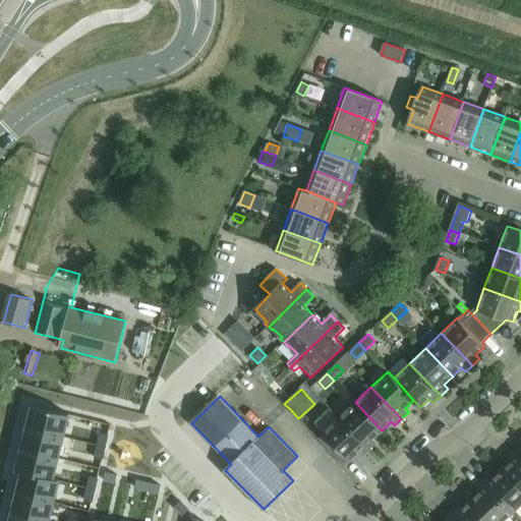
[(373,439),(382,430),(355,402),(339,417),(369,449),(377,443),(373,439)]
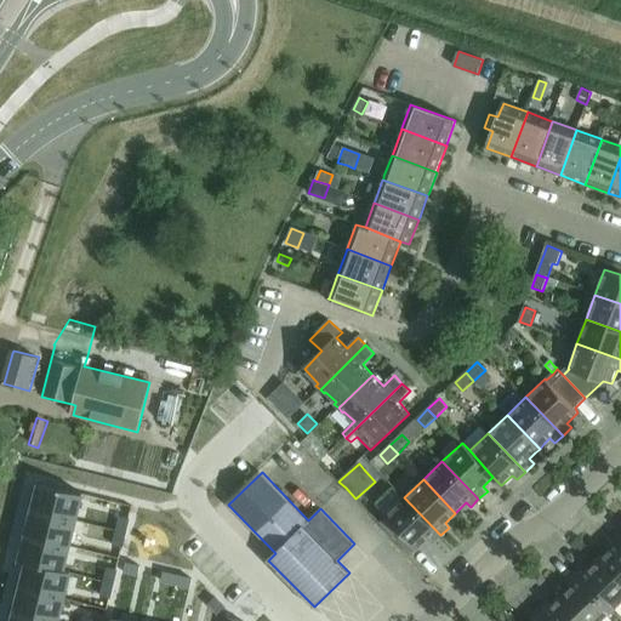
[(39,484),(33,511),(77,522),(84,495),(39,484)]
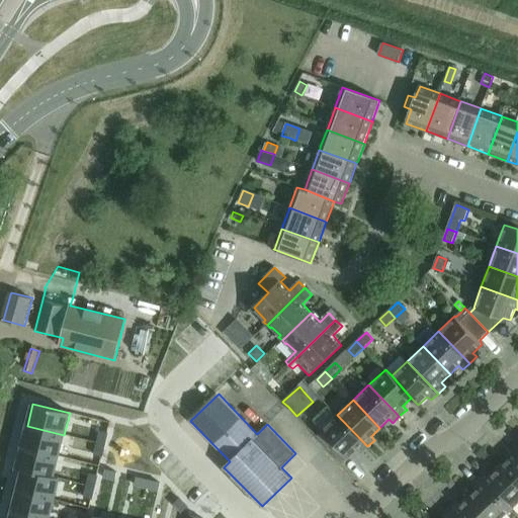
[(361,453),(367,446),(337,415),(321,430),(348,458),(357,449),(361,453)]
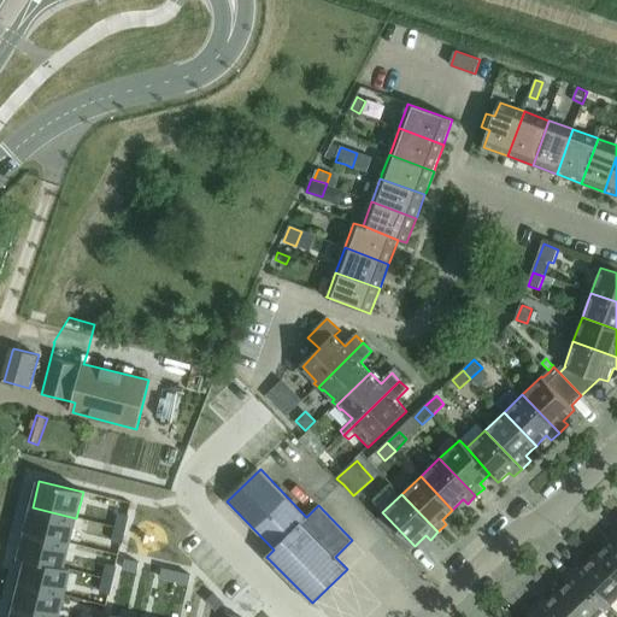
[(33,507),(27,534),(70,545),(76,518),(33,507)]
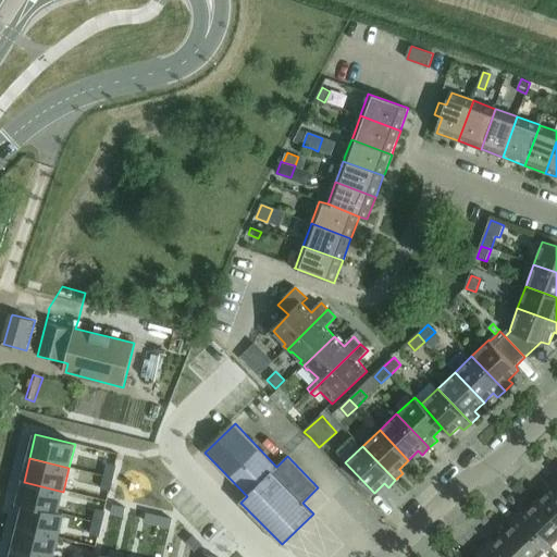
[(108,463),(104,478),(113,480),(116,466),(108,463)]
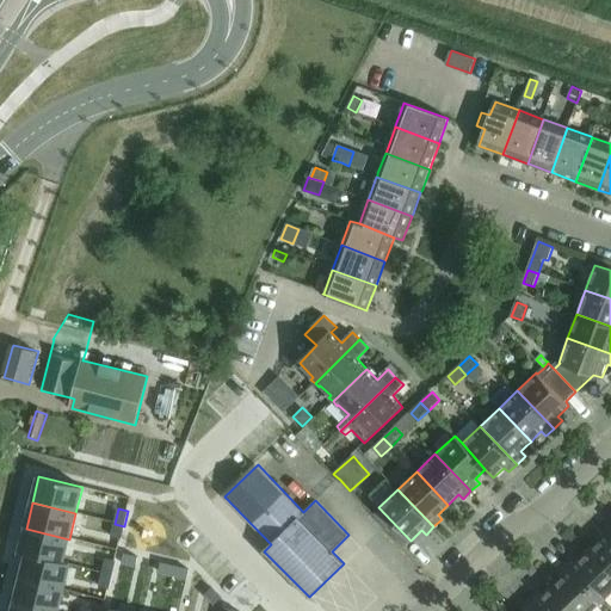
[(115,524),(111,541),(121,542),(124,526),(115,524)]
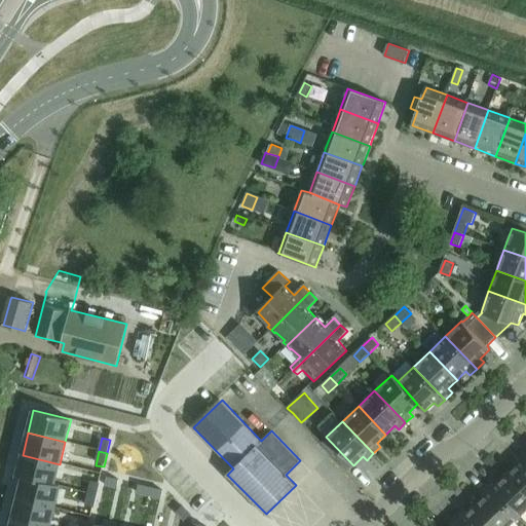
[(23,455),(17,477),(24,478),(60,487),(61,485),(54,484),(60,464),(23,455)]
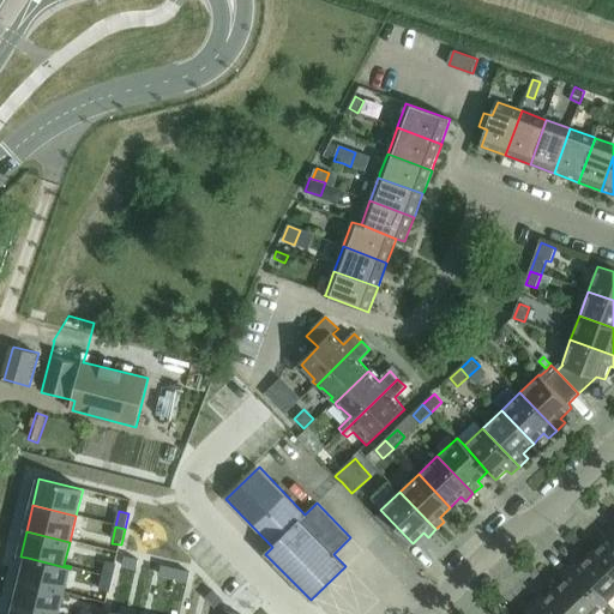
[(613,573),(613,536),(608,531),(600,539),(603,543),(594,553),(613,573)]
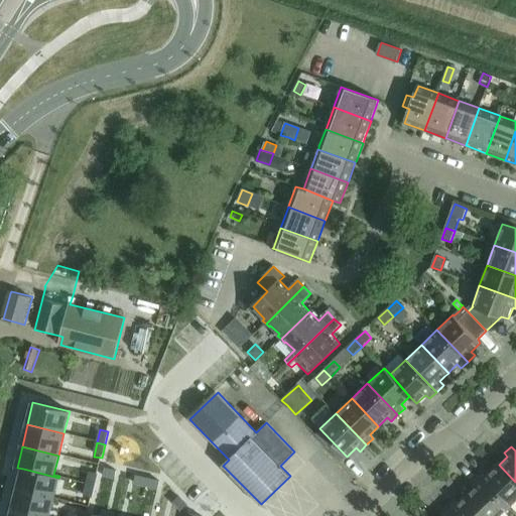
[(511,508),(515,502),(515,482),(499,465),(491,474),(487,470),(480,477),(511,508)]
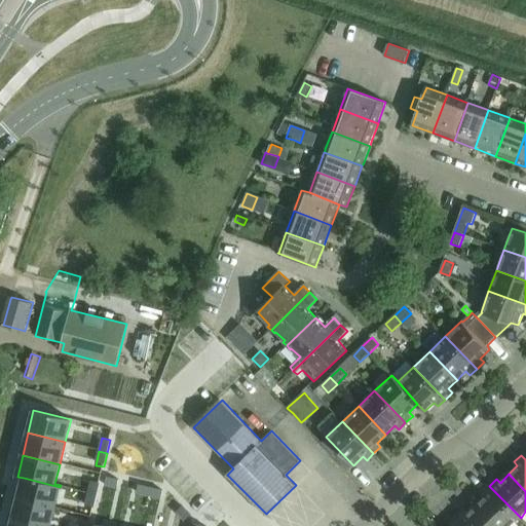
[(107,477),(105,485),(117,488),(119,480),(107,477)]
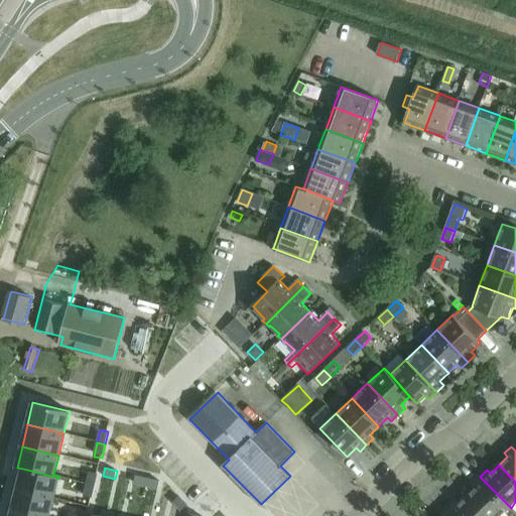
[(23,469),(18,487),(54,496),(58,478),(23,469)]
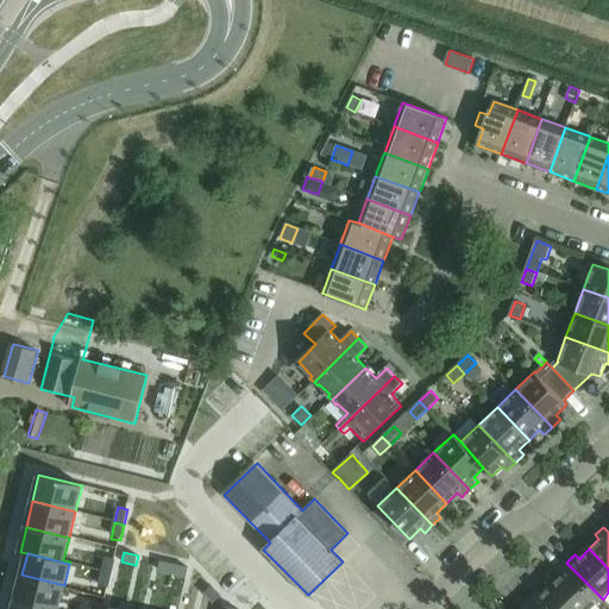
[(107,553),(102,571),(112,573),(117,556),(107,553)]
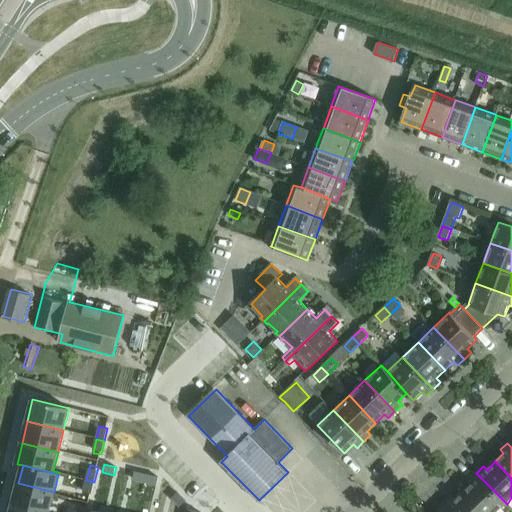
[(135,472),(133,480),(145,483),(147,475),(135,472)]
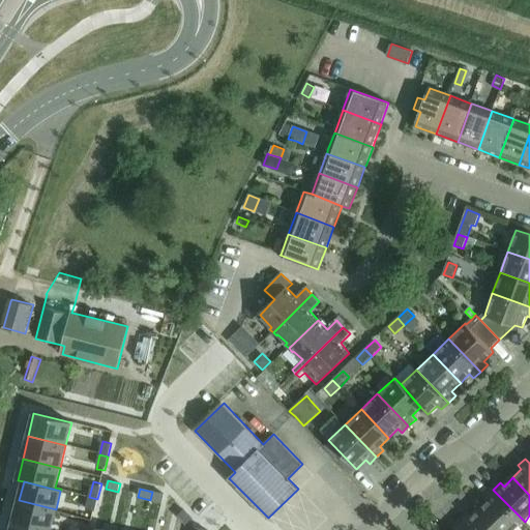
[(500,529),(516,529),(525,522),(493,490),(486,496),(489,500),(480,508),(500,529)]
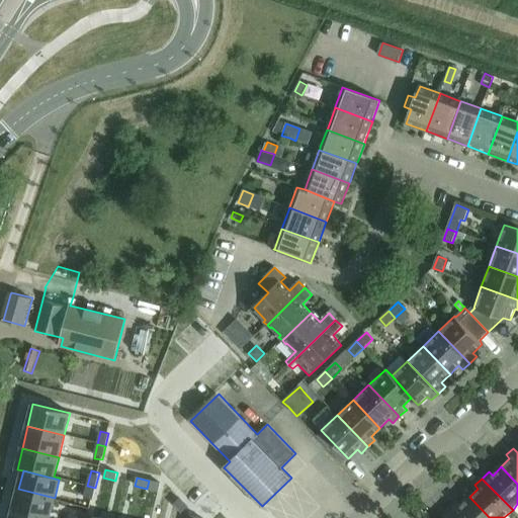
[(149,481),(147,489),(159,491),(161,483),(149,481)]
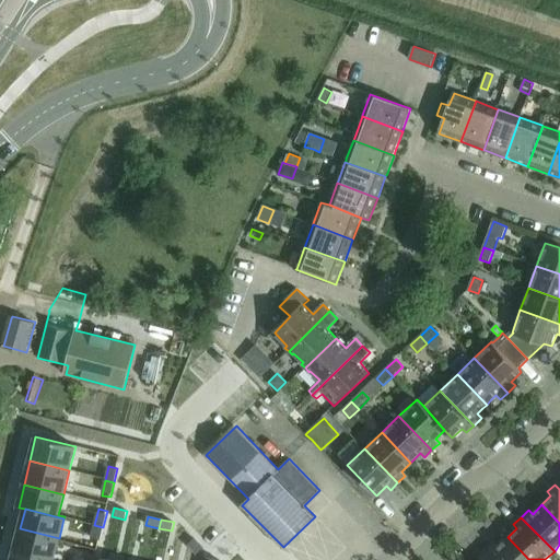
[(94,525),(91,540),(100,543),(103,527),(94,525)]
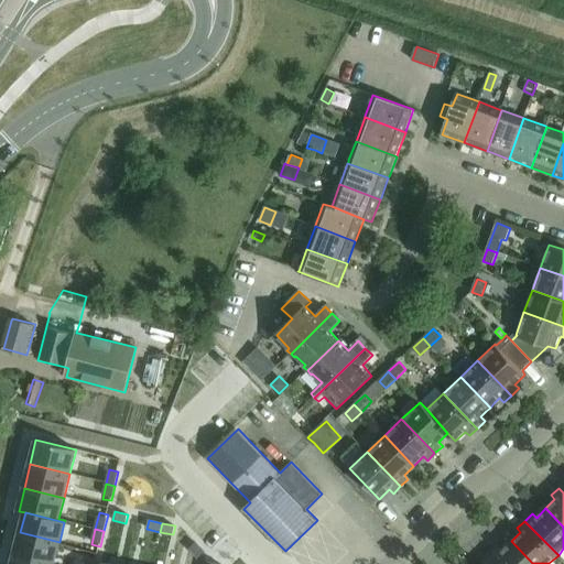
[(20,532),(13,557),(41,563),(53,563),(60,542),(20,532)]
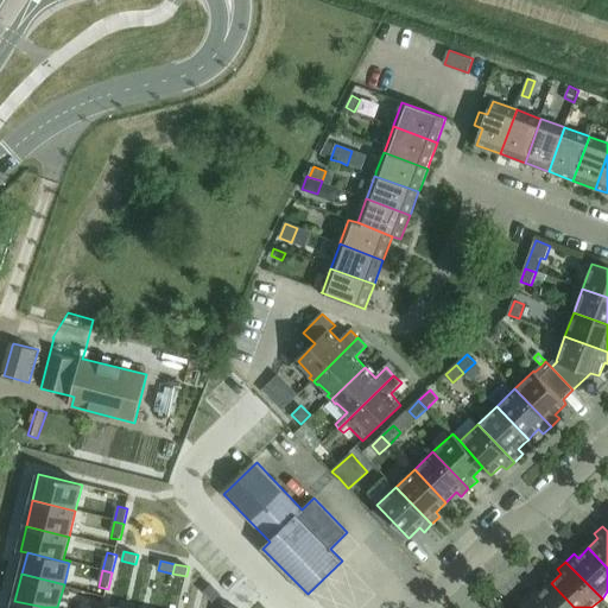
[(538,607),(574,607),(551,583),(540,594),(536,589),(529,597),(538,607)]
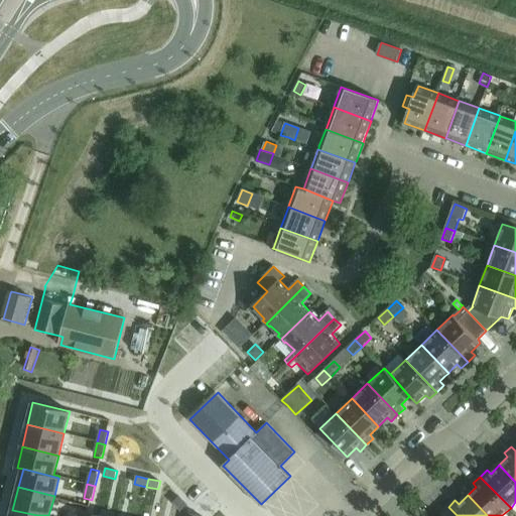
[(179,497),(173,502),(181,511),(187,505),(179,497)]
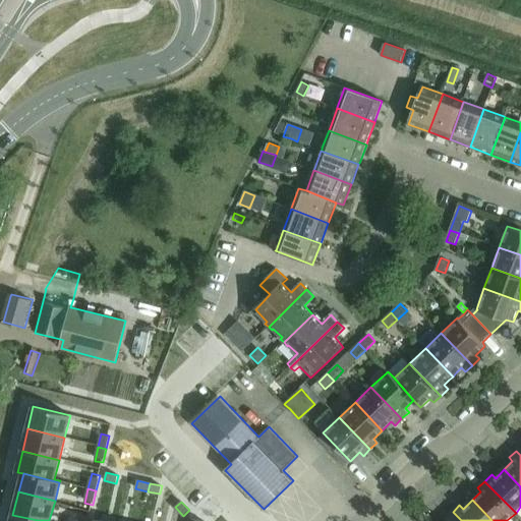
[(461,520),(453,512),(446,519),(448,520),(461,520)]
